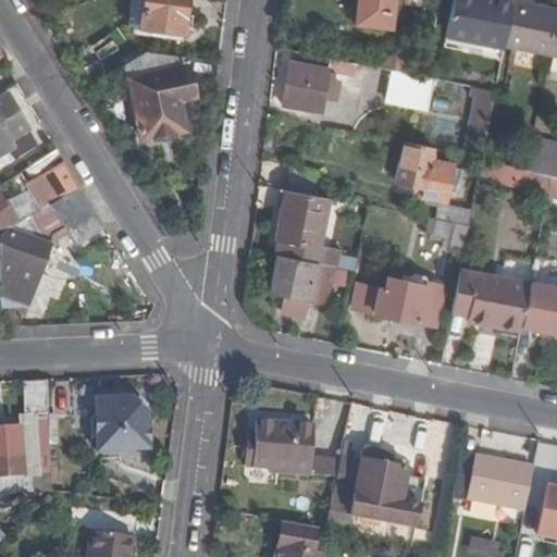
[(178,16),(184,16),(186,0),(130,0),(128,9),(140,10),(138,26),(137,28),(175,34),(178,16)]
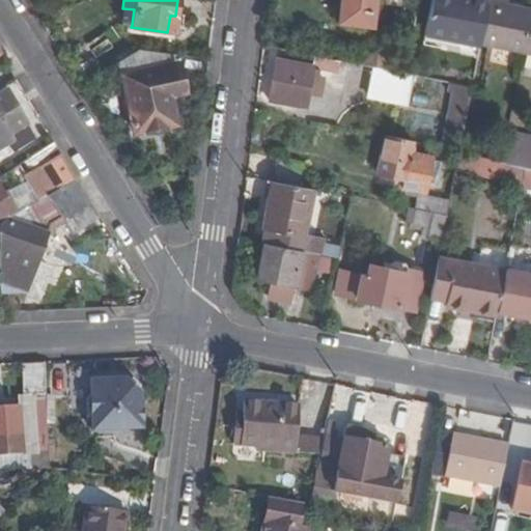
[(384,15),(385,0),(341,0),(339,21),(373,26),(374,12),(384,15)]
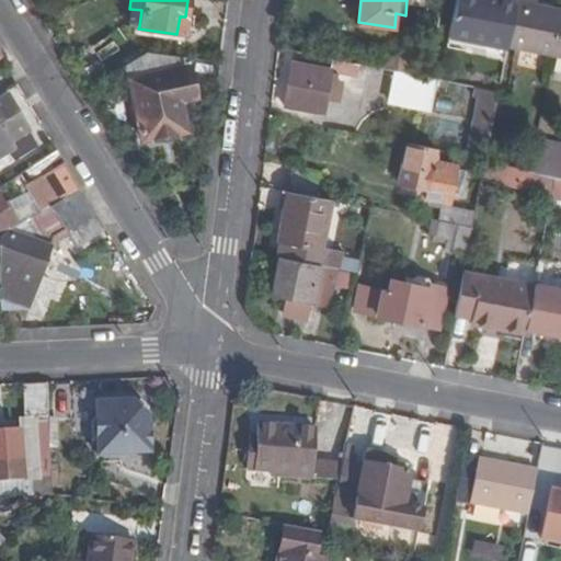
[(508,45),(517,0),(457,0),(450,35),(508,47),(508,45)]
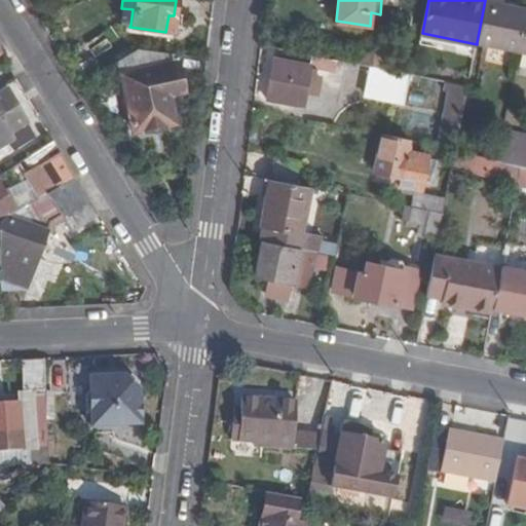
[(503,0),(485,0),(477,42),(525,51),(525,7),(503,4),(503,0)]
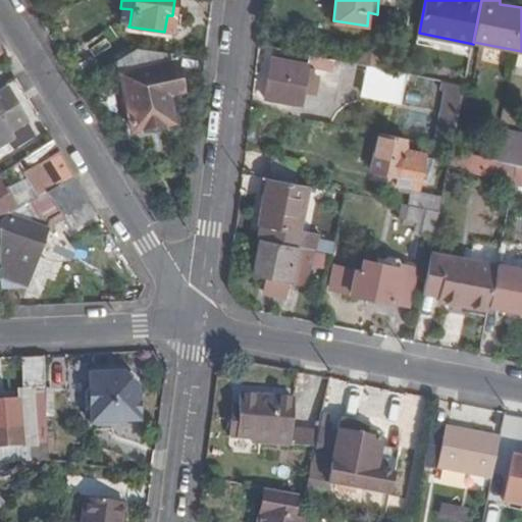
[(132,9),(120,8),(118,23),(129,24),(132,9)]
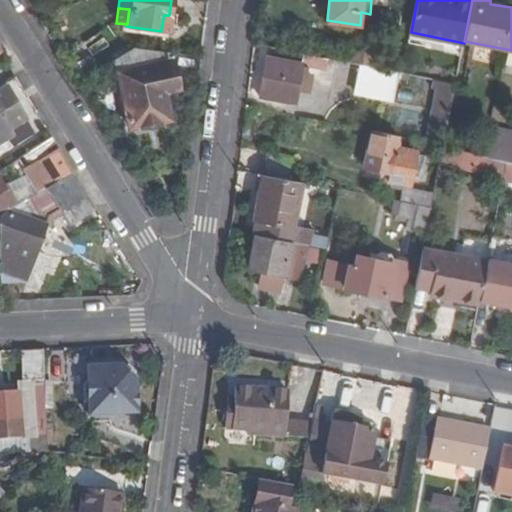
[(341,62),(377,69),(380,47),(350,41),(347,58),(342,57),(341,62)]
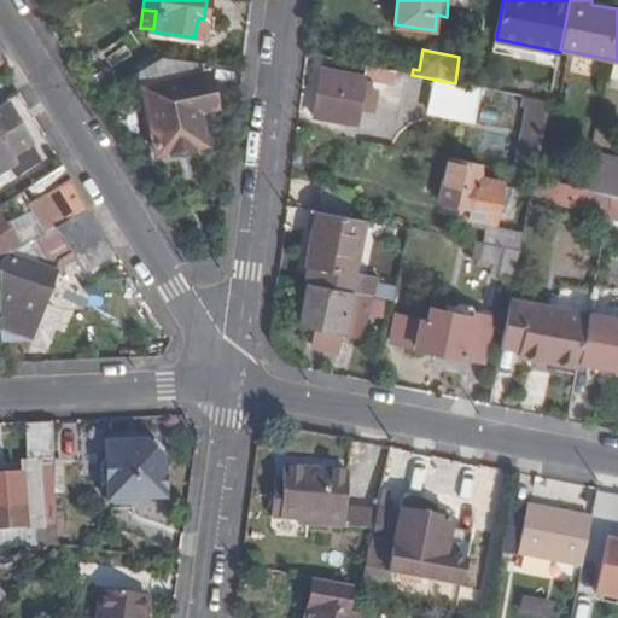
[(390,70),(367,65),(365,76),(322,70),(314,116),(356,124),(360,108),(368,109),(372,91),(363,88),(366,79),(388,82),(390,70)]
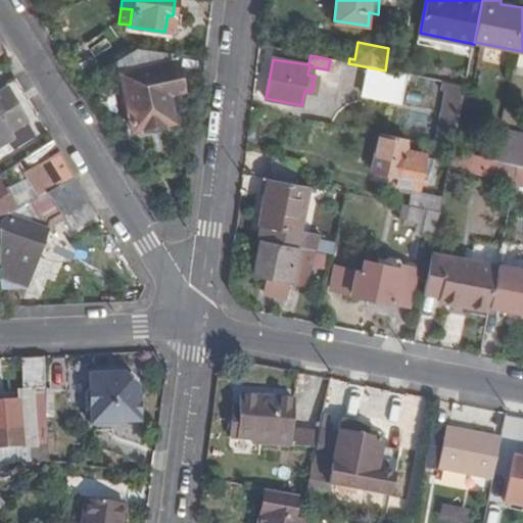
[(170,112),(160,66),(120,75),(129,120),(170,112)]
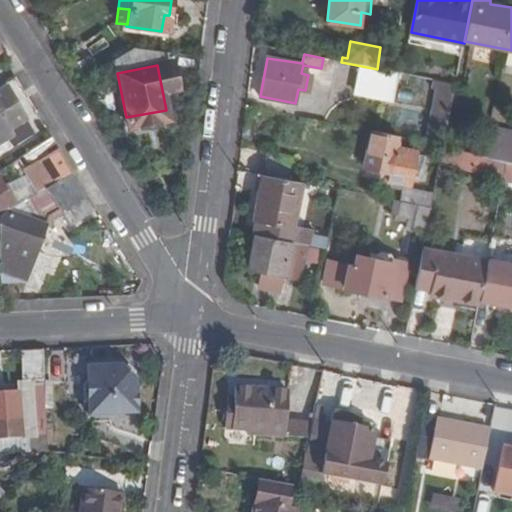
[(385,97),(390,74),(359,68),(355,92),(385,97)]
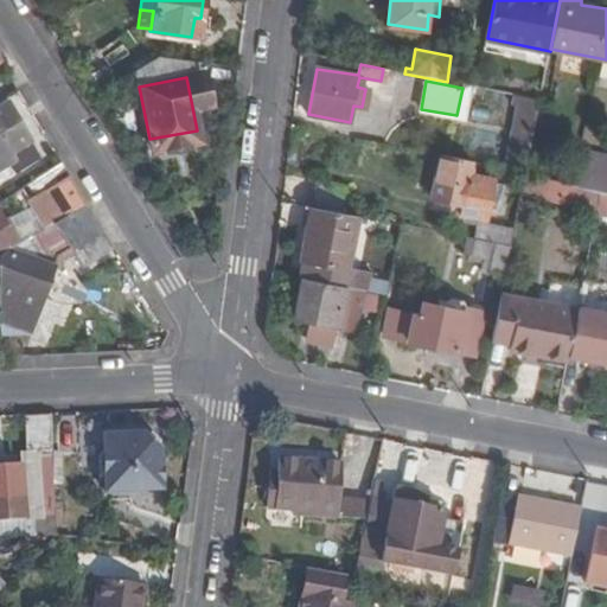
[(541,101),(513,95),(511,103),(523,107),(515,170),(526,172),(541,101)]
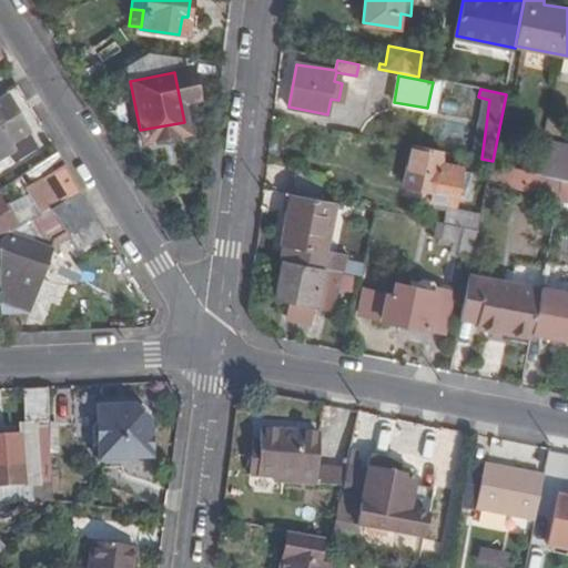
[(4,92),(0,94),(0,161),(6,170),(40,150),(4,92)]
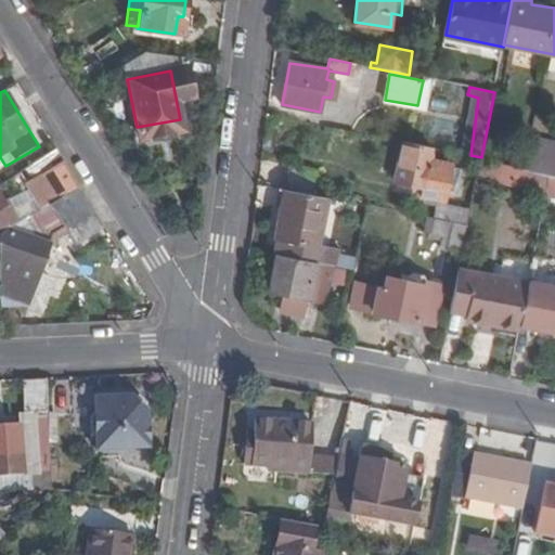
[(532,138),(525,172),(533,175),(540,139),(532,138)]
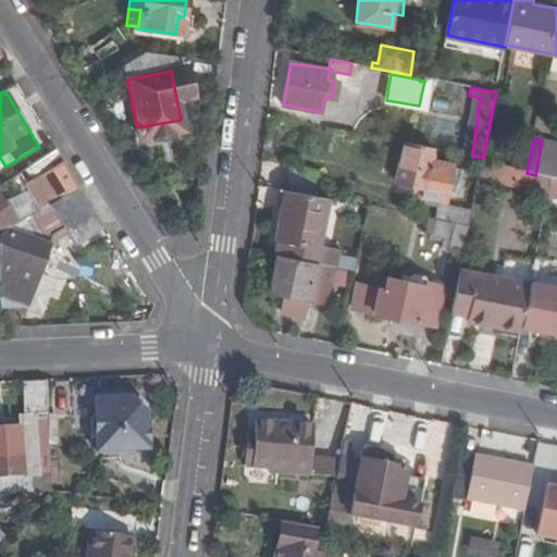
[(556,143),(542,139),(535,175),(551,177),(556,178),(556,143)]
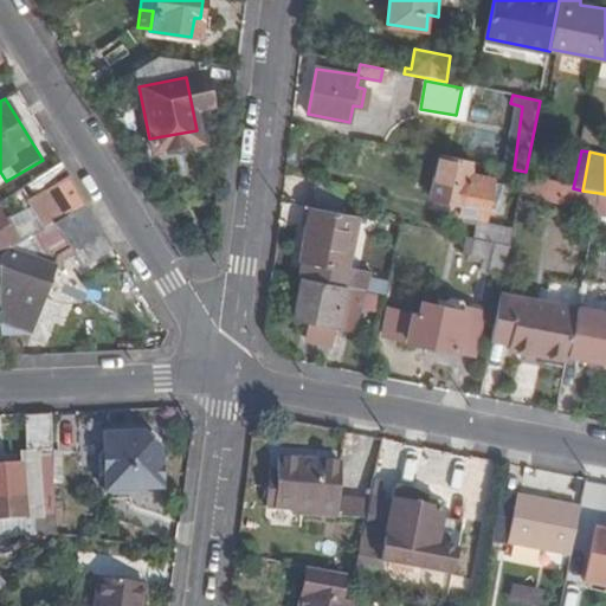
[(477,162),(444,156),(436,199),(465,205),(464,216),(490,220),(498,178),(474,173),(477,162)]
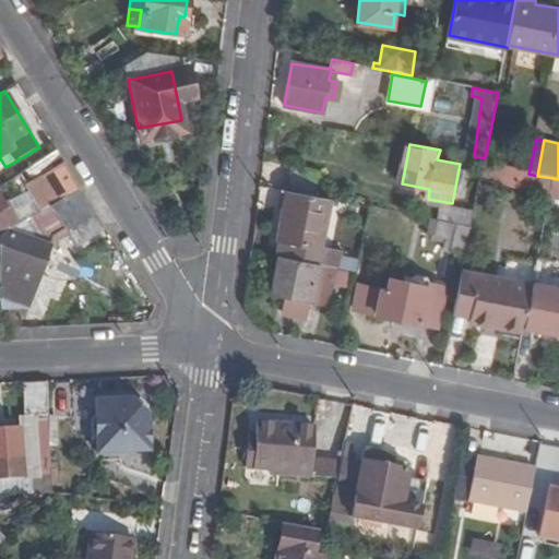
[(35,179),(63,162),(57,150),(28,168),(35,179)]
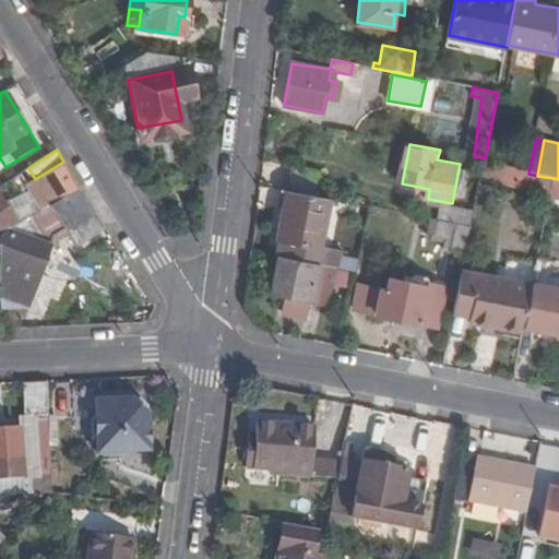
[(42,209),(79,186),(63,162),(35,179),(39,187),(31,193),(33,198),(35,197),(42,209)]
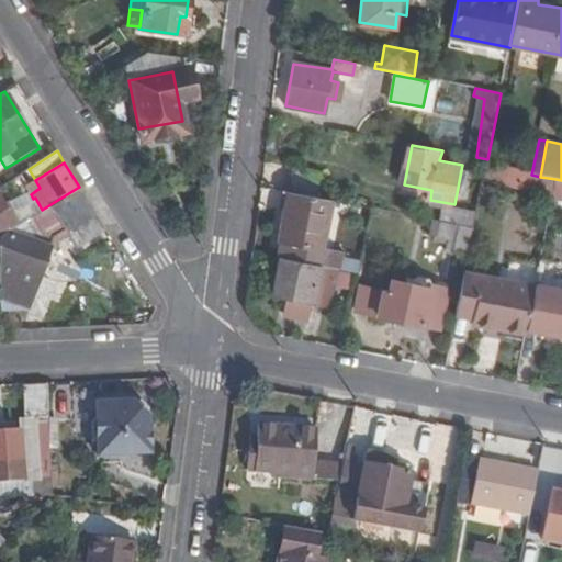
[(311,194),(315,170),(291,166),(288,190),(311,194)]
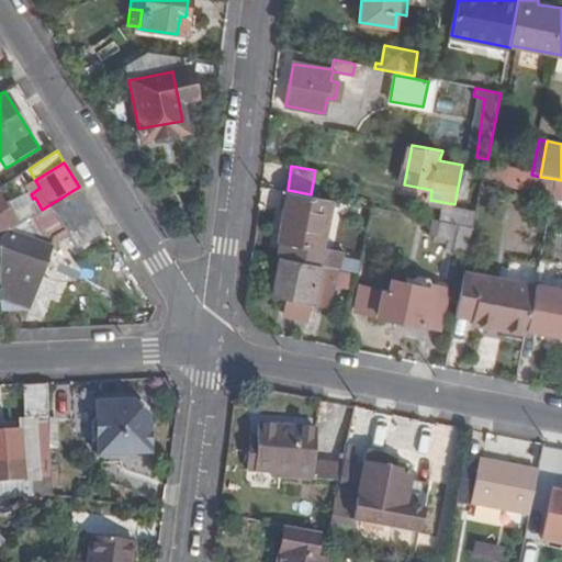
[(521,173),(485,166),(483,180),(518,190),(521,173)]
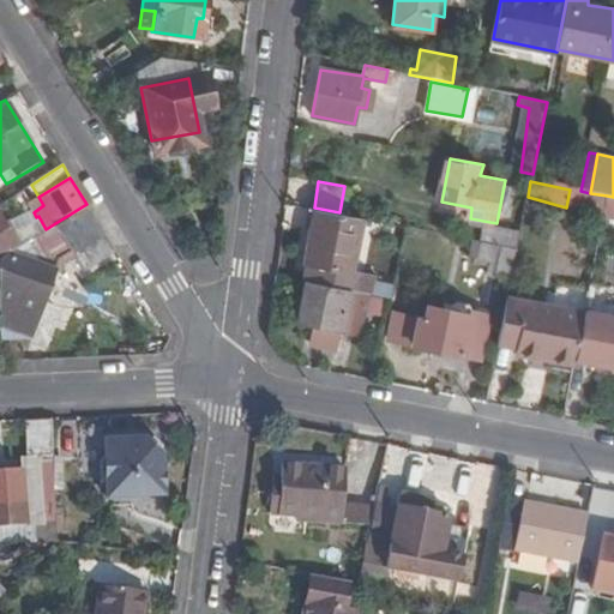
[(581,191),(570,190),(566,208),(602,217),(607,196),(590,193),(581,191)]
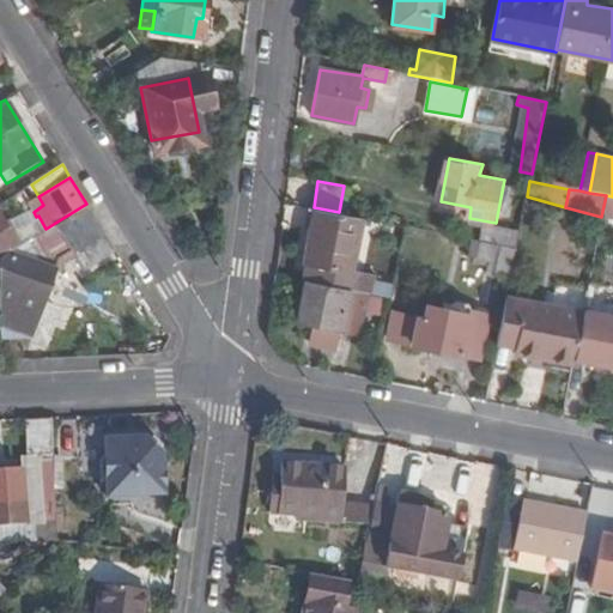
[(612,196),(606,195),(601,217),(612,218),(612,196)]
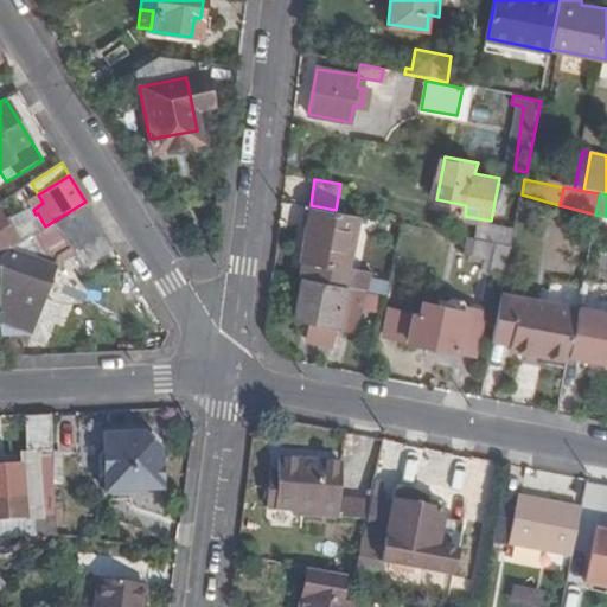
[(83,266),(113,247),(85,202),(45,227),(27,238),(38,246),(37,257),(10,248),(0,254),(0,319),(0,333),(29,333),(57,255),(71,248),(83,266)]
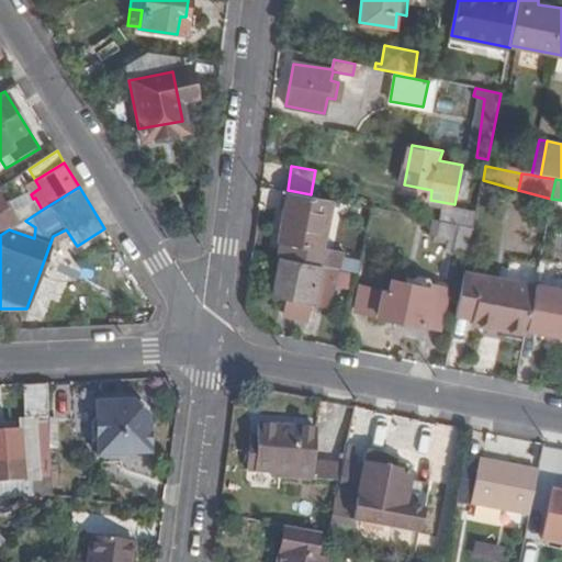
[(330,200),(288,191),(278,240),(321,248),(330,200)]
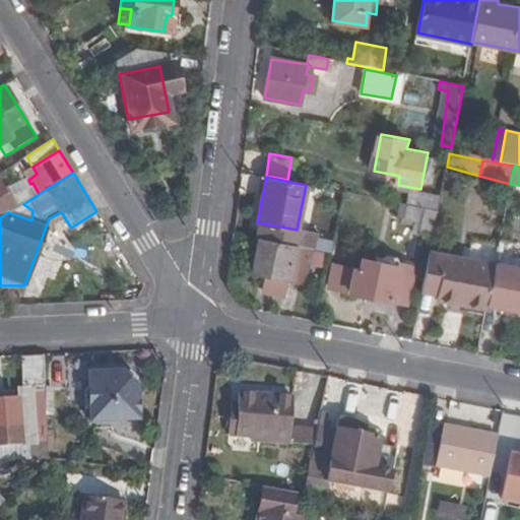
[(0,215),(14,207),(0,183),(0,215)]
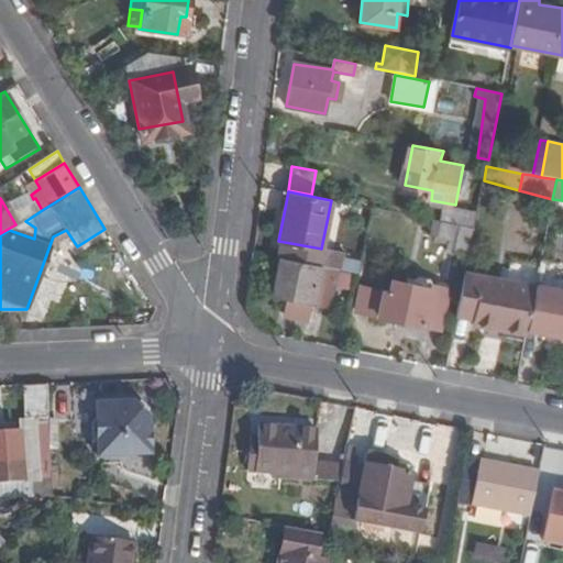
[(474,228),(477,213),(443,207),(440,221),(474,228)]
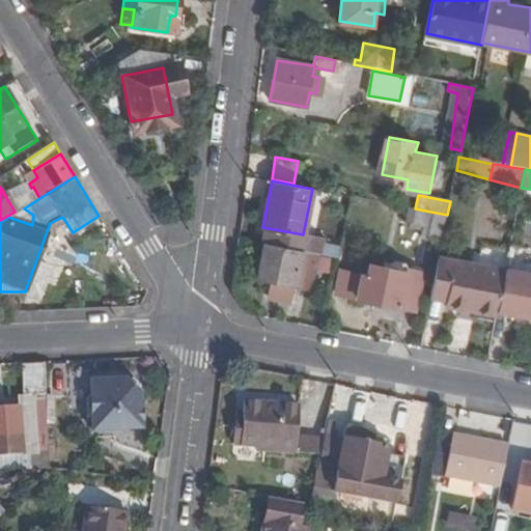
[(442,243),(447,215),(415,208),(411,208),(409,221),(411,222),(424,225),(423,232),(422,238),(442,243)]
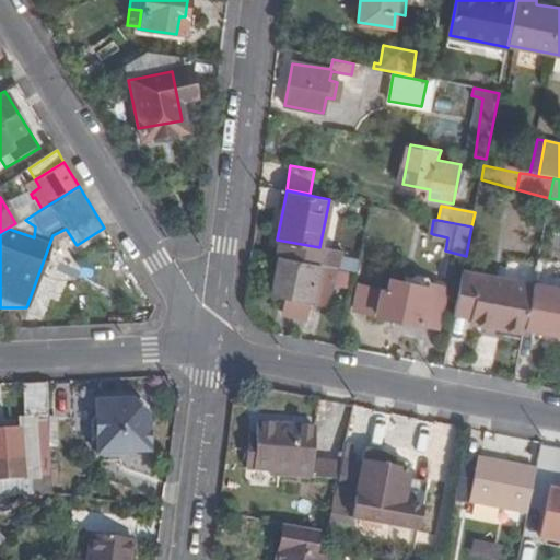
[(432,243),(446,245),(447,237),(433,234),(432,243)]
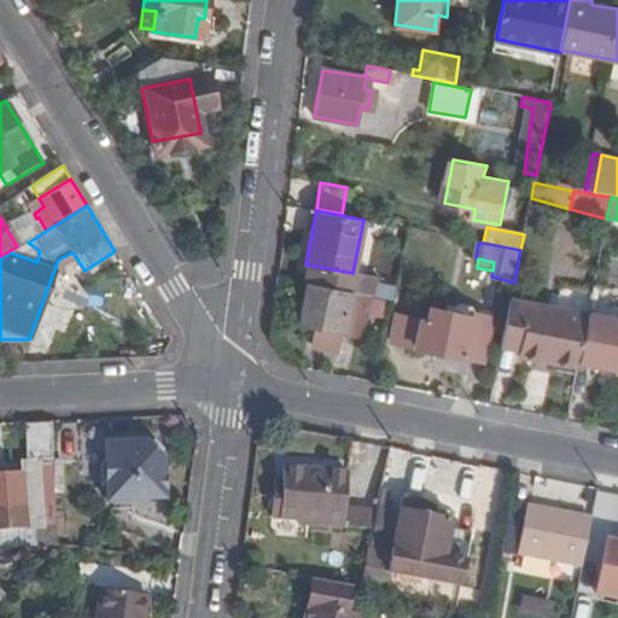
[(617,264),(599,261),(594,285),(617,289),(617,264)]
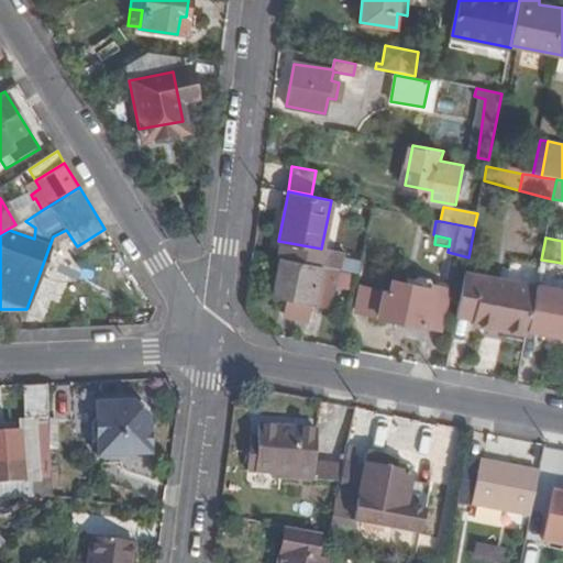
[(337,252),(321,250),(318,266),(334,269),(337,252)]
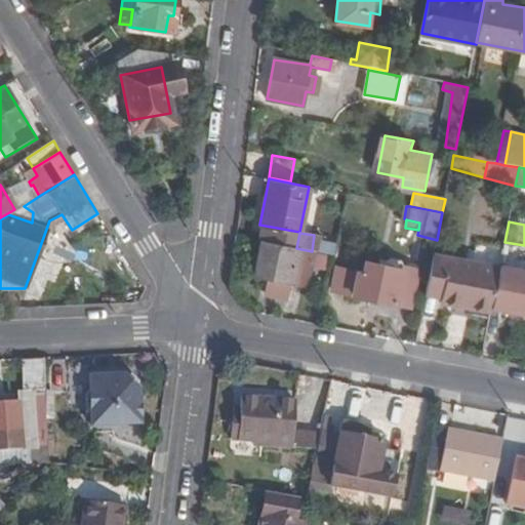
[(296,248),(261,241),(255,275),(267,277),(265,290),(288,295),(290,281),(306,285),(313,251),(312,251),(296,248)]
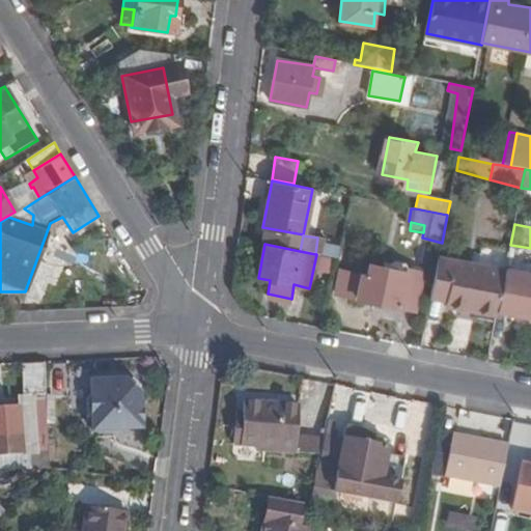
[(498,311),(505,272),(438,259),(430,299),(446,302),(445,307),(497,317),(498,311)]
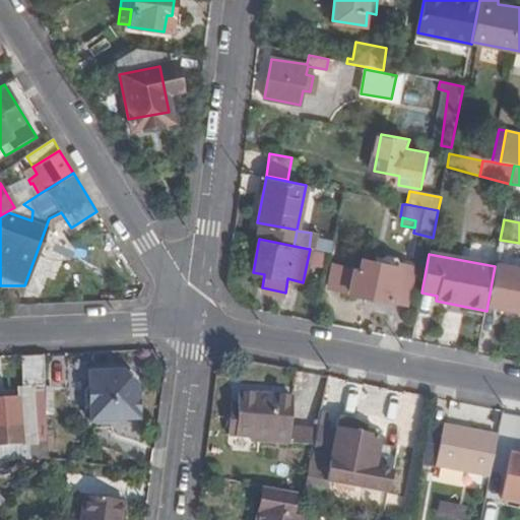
[(329,288),(407,305),(414,271),(397,268),(399,261),(396,257),(388,256),(383,259),(382,265),(363,261),(360,272),(334,266),(329,288)]
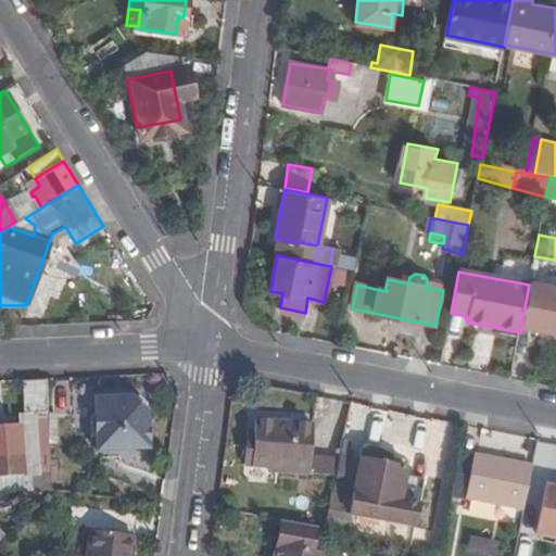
[(555,289),(529,285),(521,326),(555,332),(555,289)]
